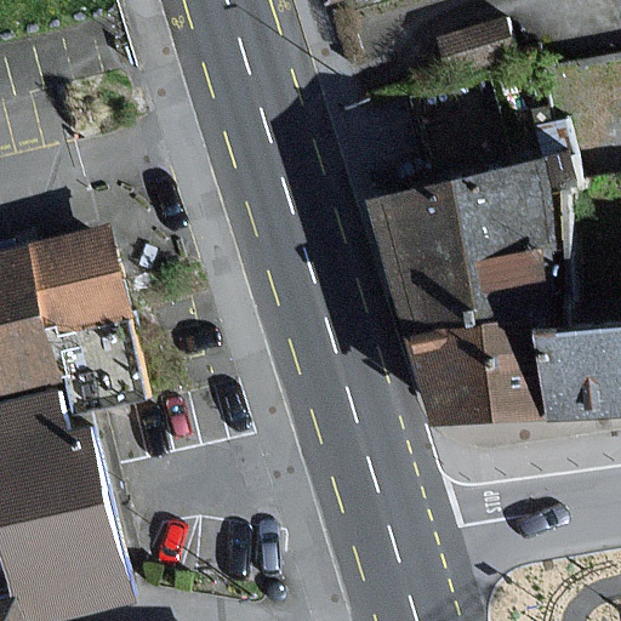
[(539,163),(374,197),(417,334),(553,308),(548,245),(539,163)]
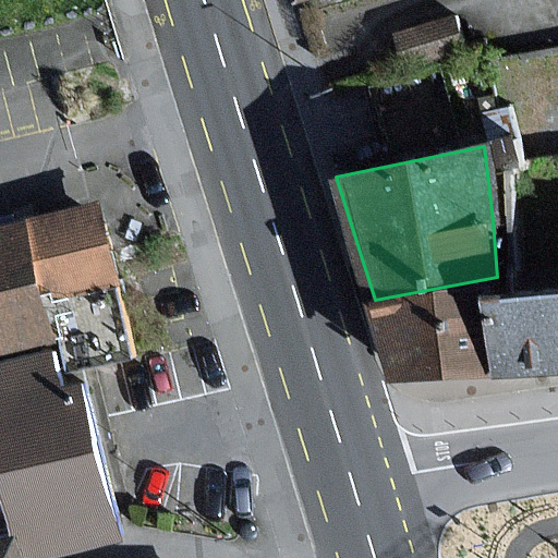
[(97,199),(0,225),(0,354),(68,337),(58,300),(119,283),(97,199)]
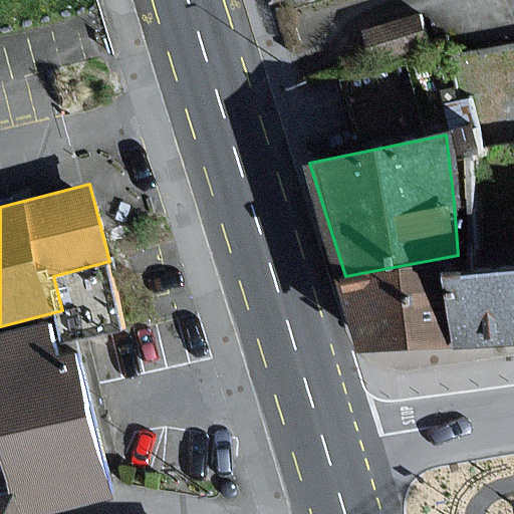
[(513,198),(454,203),(458,255),(464,341),(513,336),(513,198)]
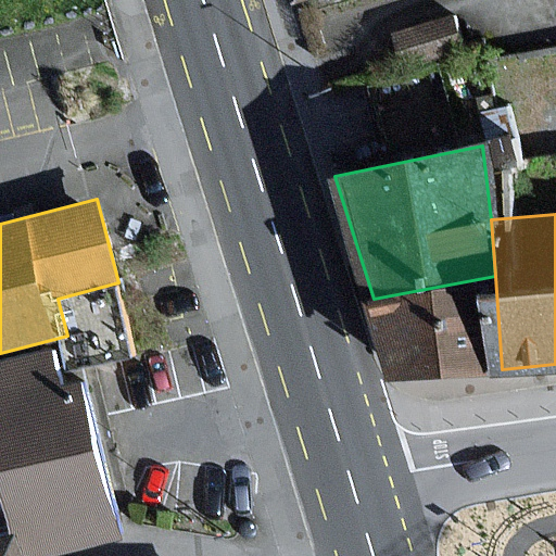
[(502,369),(495,276),(374,299),(390,376),(502,369)]
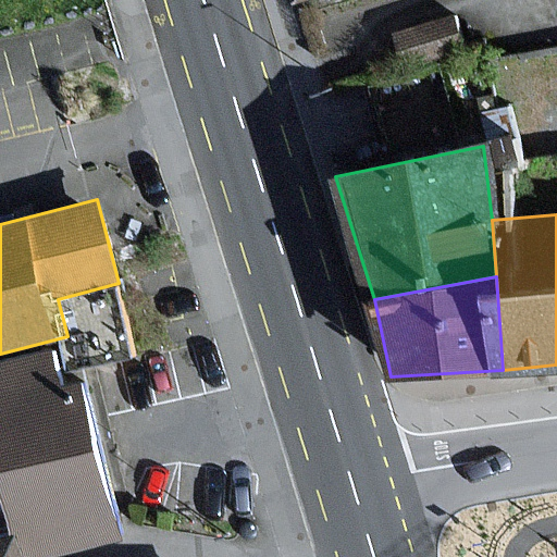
[(0,354),(0,530),(35,521),(44,552),(120,531),(67,336),(0,354)]
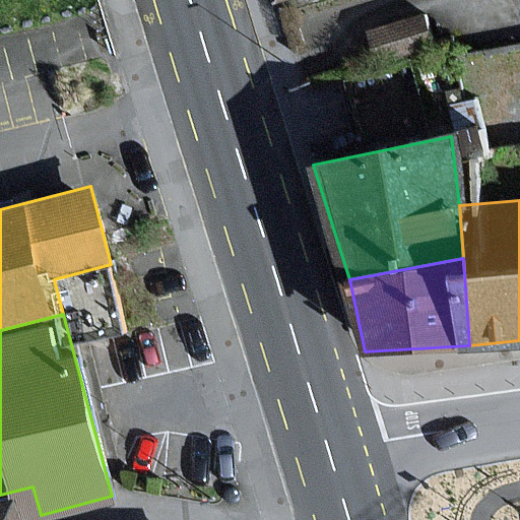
[(0,519),(41,519),(41,515),(33,486),(0,495),(0,519)]
